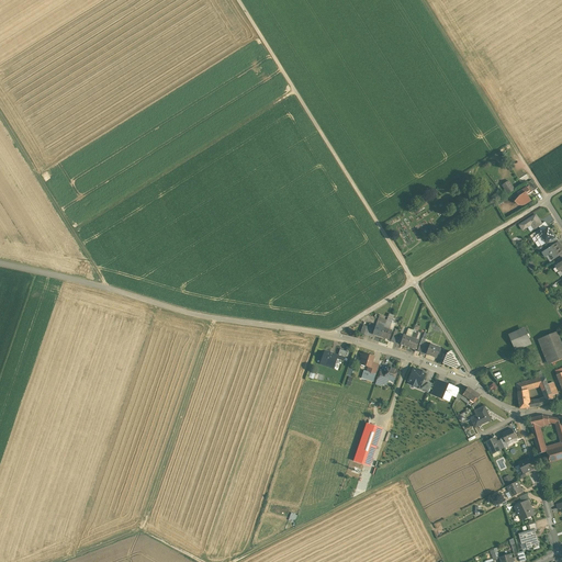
[(538,189),(532,180),(527,183),(529,187),(532,192),(538,189)]
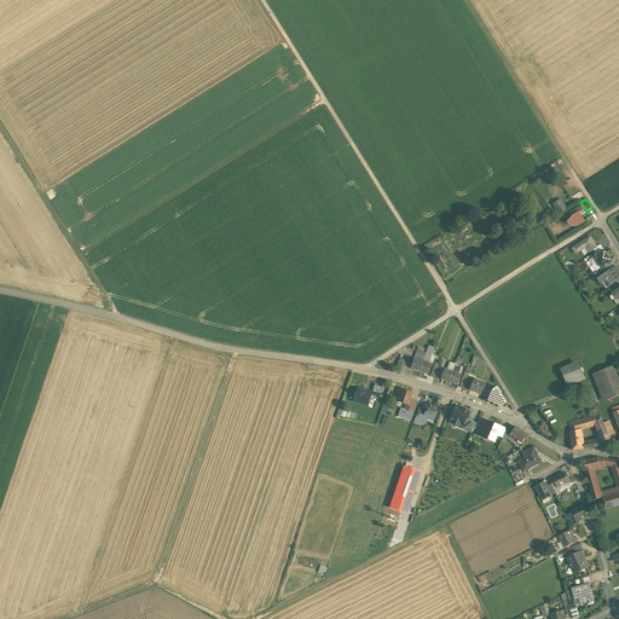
[(561,201),(557,203),(560,207),(556,209),(560,214),(567,210),(561,201)]
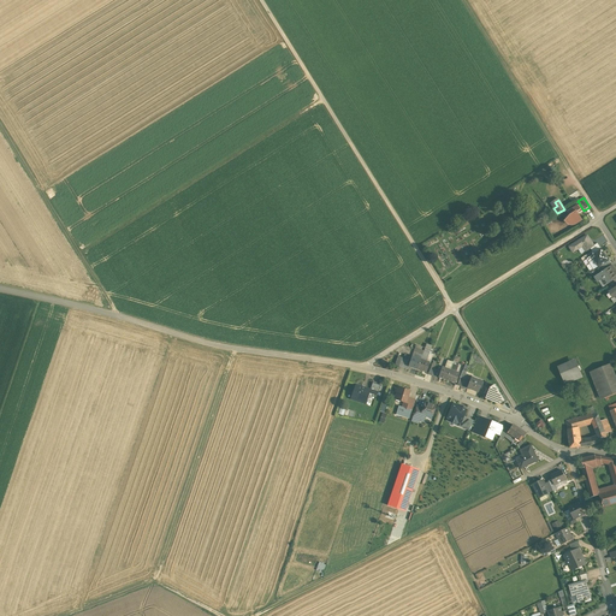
[(580,205),(568,212),(570,215),(567,220),(569,223),(572,224),(573,224),(574,224),(576,223),(581,220),(578,214),(584,211),(580,205)]
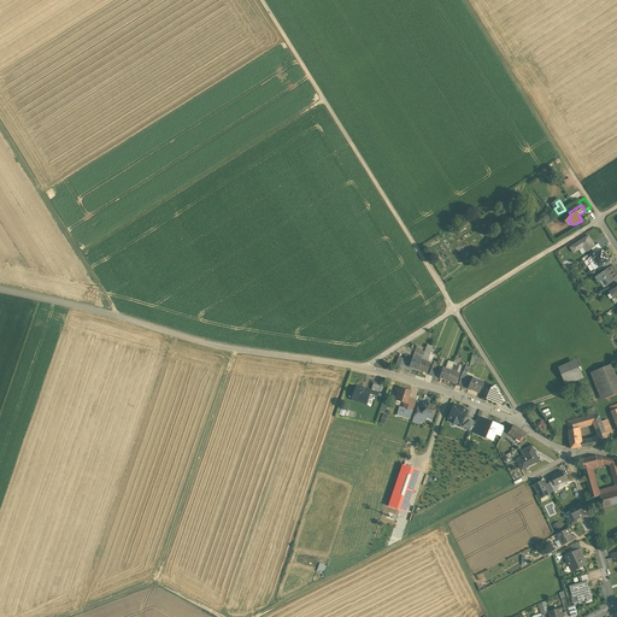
[(588,236),(570,248),(575,253),(583,247),(587,252),(592,248),(595,247),(588,236)]
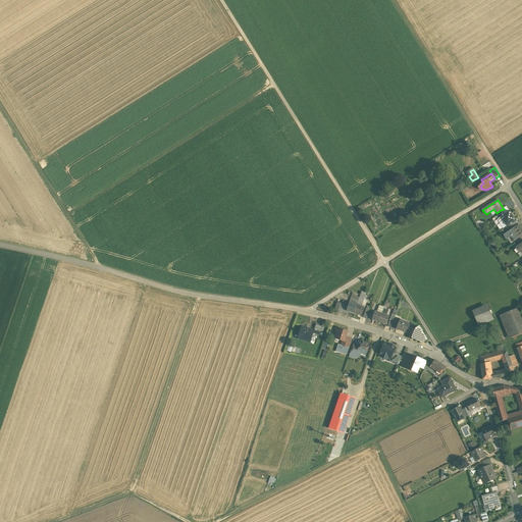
[(505,215),(499,220),(501,223),(505,221),(508,226),(516,221),(510,212),(505,215)]
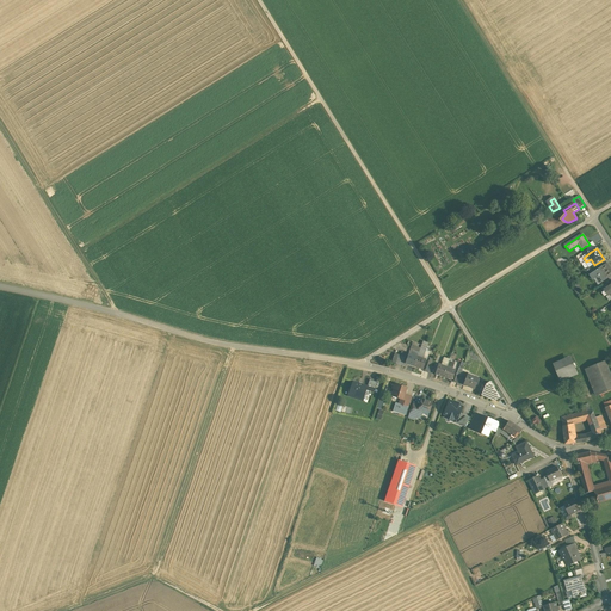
[(602,269),(590,276),(593,281),(599,277),(603,282),(600,283),(602,283),(609,278),(610,276),(610,270),(608,264),(602,269)]
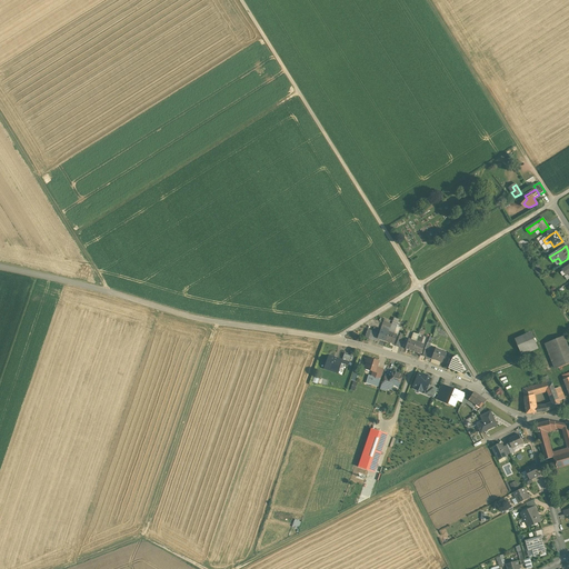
[(390,329),(389,332),(393,335),(398,321),(393,319),(391,325),(390,329)]
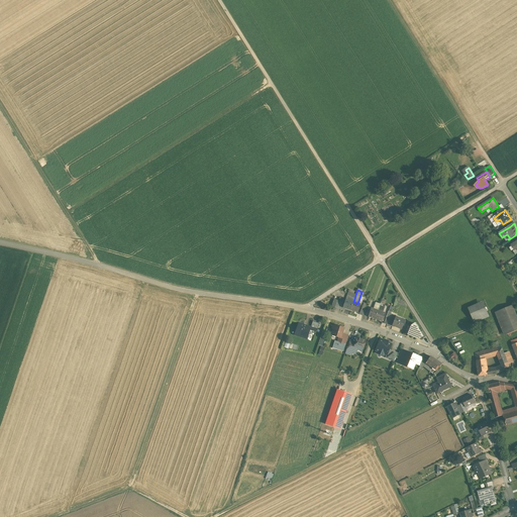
[(349,297),(348,300),(345,300),(344,304),(343,308),(350,310),(353,302),(354,299),(349,297)]
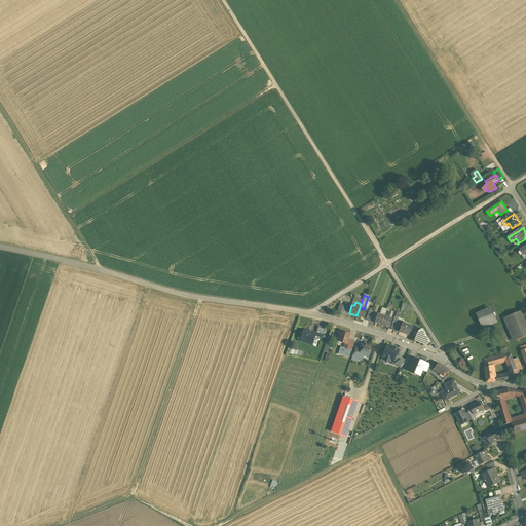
[(350,309),(343,306),(341,313),(348,315),(349,313),(350,309)]
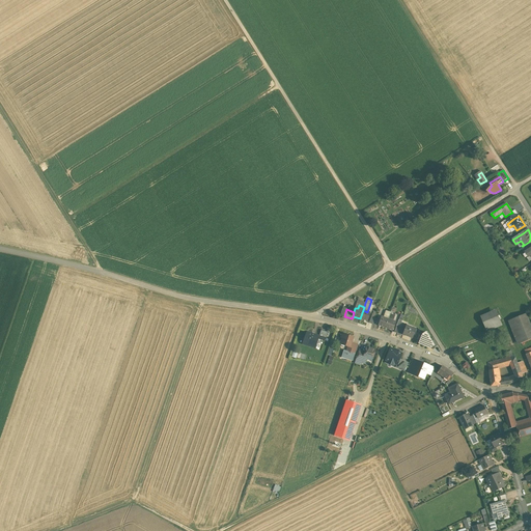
[(367,312),(363,310),(360,318),(367,322),(370,313),(367,312)]
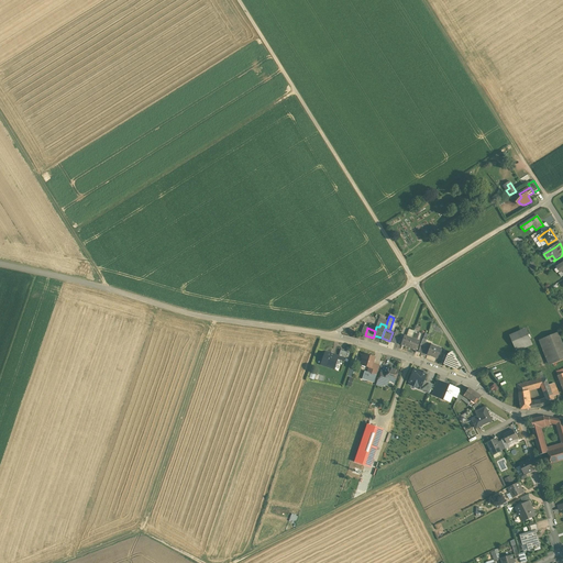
[(517,352),(533,345),(526,329),(510,335),(517,352)]
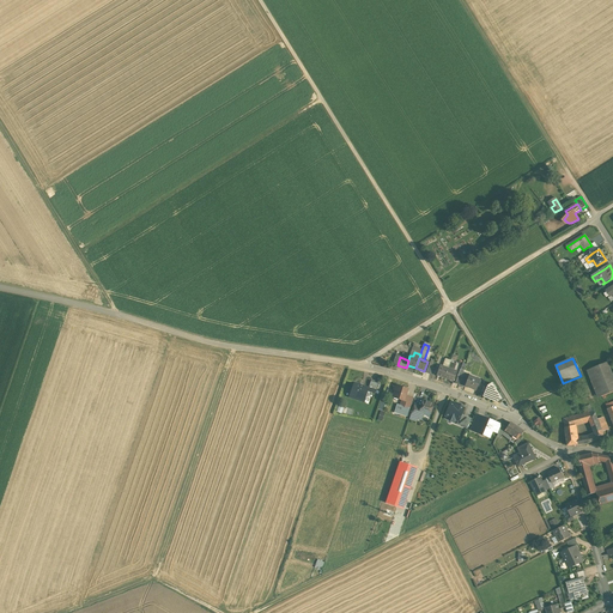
[(612,374),(608,362),(592,369),(602,396),(612,392),(612,374)]
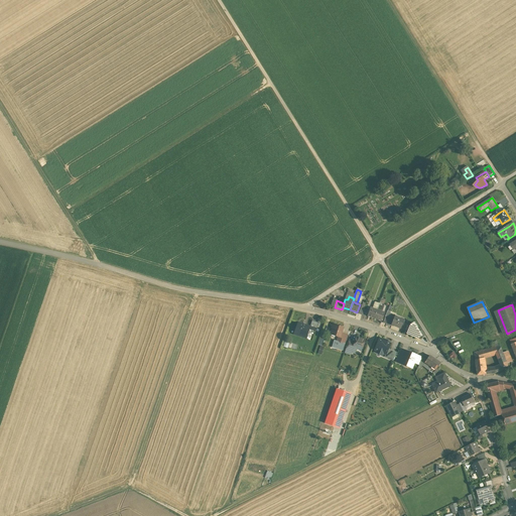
[(373,309),(370,308),(368,316),(374,318),(377,310),(373,309)]
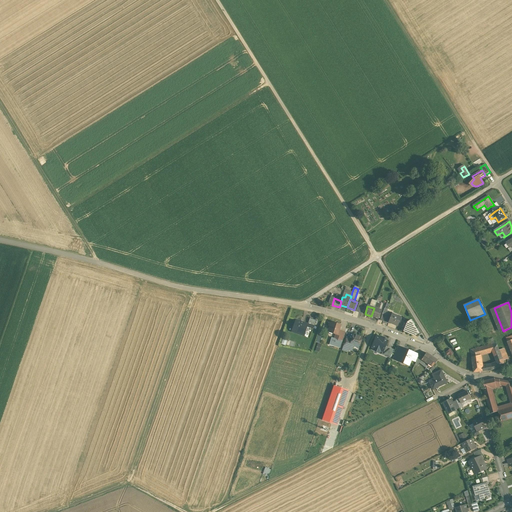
[(378,309),(374,308),(371,316),(378,319),(381,310),(378,309)]
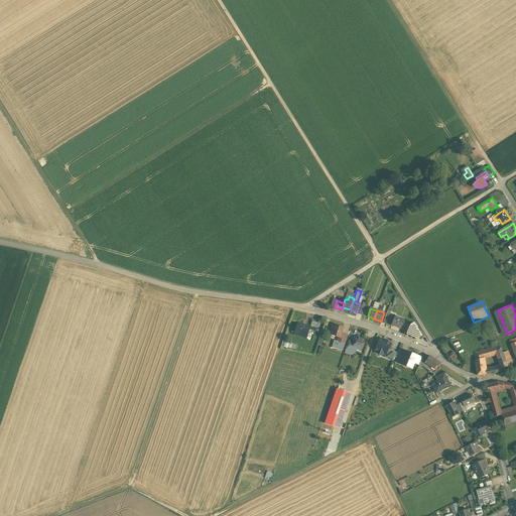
[(504,336),(507,334),(498,310),(494,312),(504,336)]
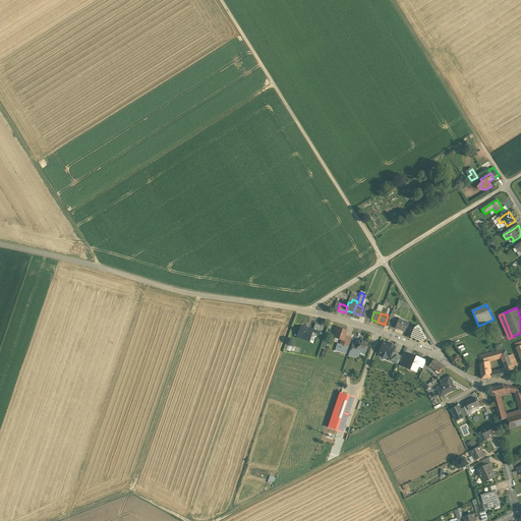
[(392,321),(390,327),(395,328),(399,319),(394,316),(392,321)]
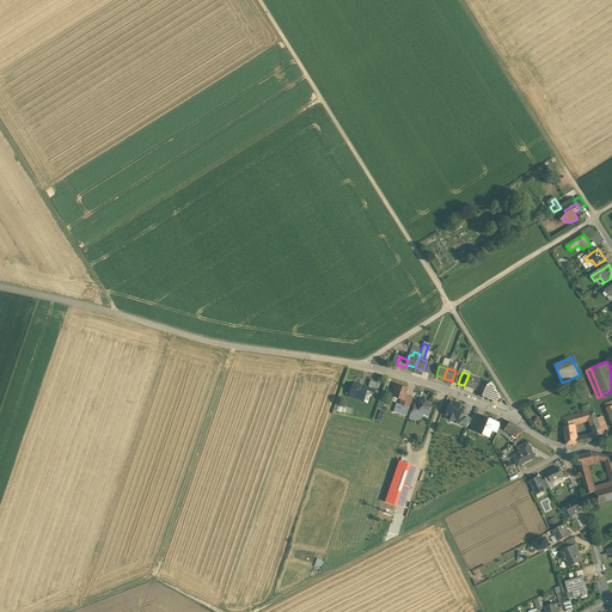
[(479,379),(469,374),(464,385),(476,390),(479,379)]
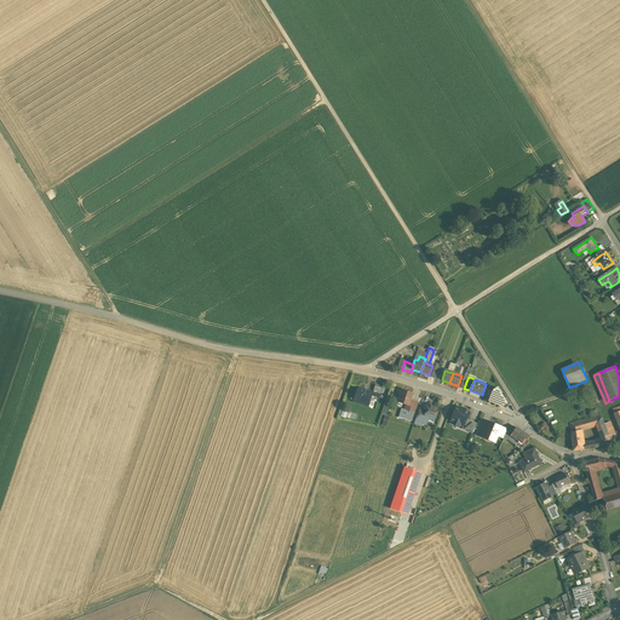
[(383,389),(375,386),(373,392),(373,394),(372,396),(380,399),(383,389)]
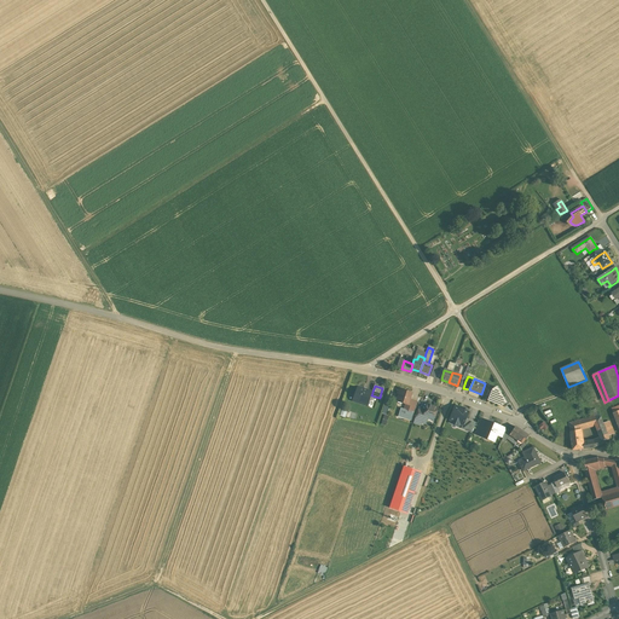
[(372,392),(357,387),(353,401),(359,403),(360,401),(369,404),(371,395),(372,393),(372,392)]
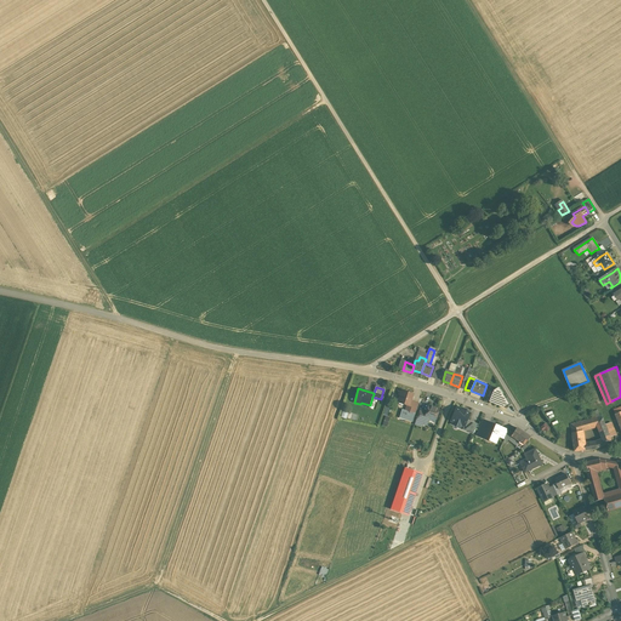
[(499,389),(494,391),(490,402),(495,404),(502,408),(507,404),(503,397),(499,389)]
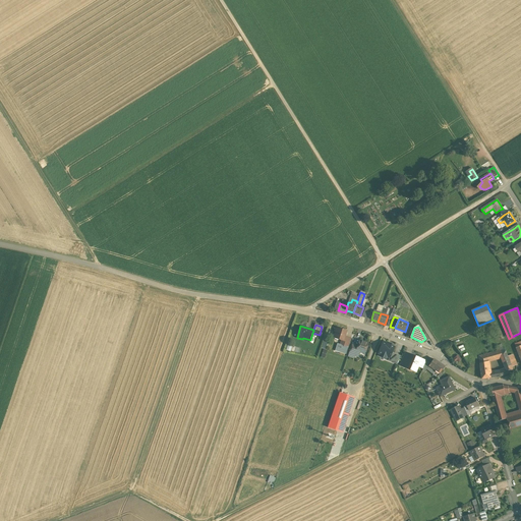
[(346,331),(337,328),(337,330),(336,330),(335,330),(335,331),(334,332),(335,333),(336,333),(334,337),(341,340),(343,340),(344,337),(346,331)]
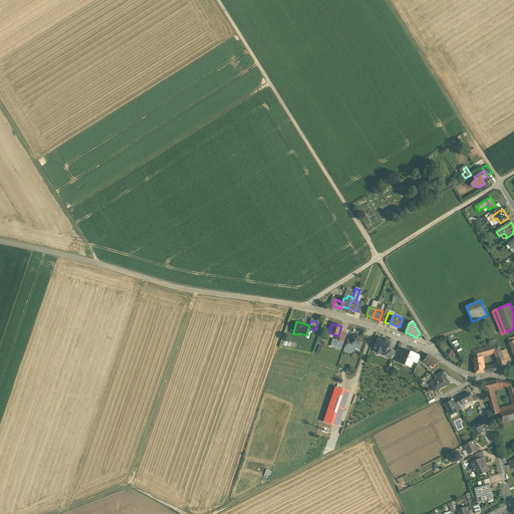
[(345,334),(339,332),(338,335),(336,335),(335,340),(343,342),(345,334)]
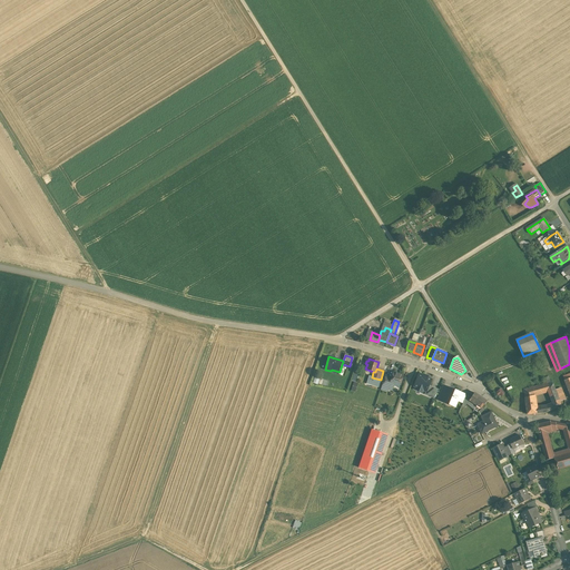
[(403,376),(393,373),(392,377),(390,384),(400,387),(403,376)]
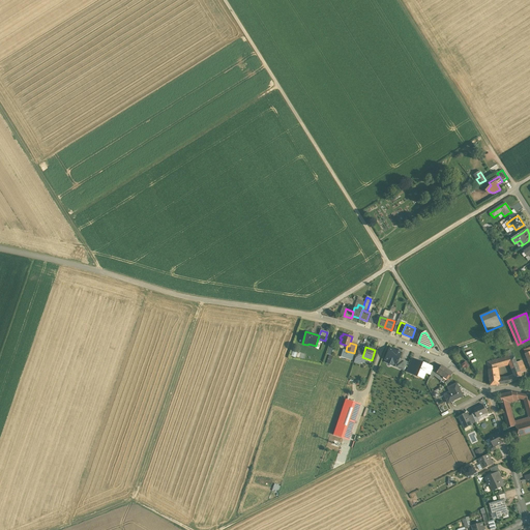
[(384,360),(395,365),(398,358),(401,352),(389,348),(384,360)]
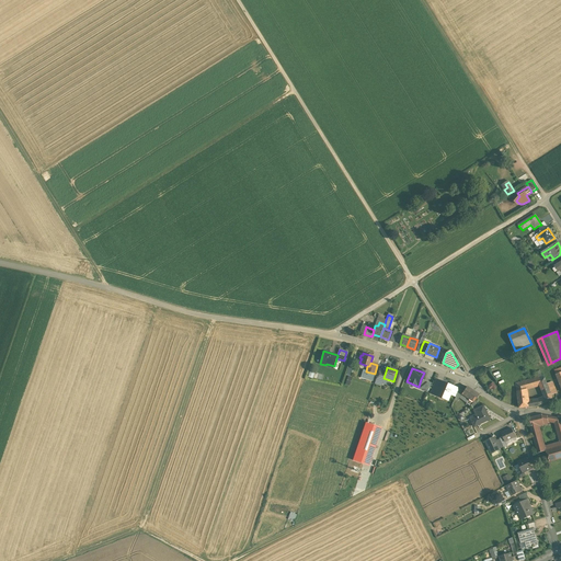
[(386,371),(379,369),(376,380),(382,382),(384,378),(386,371)]
